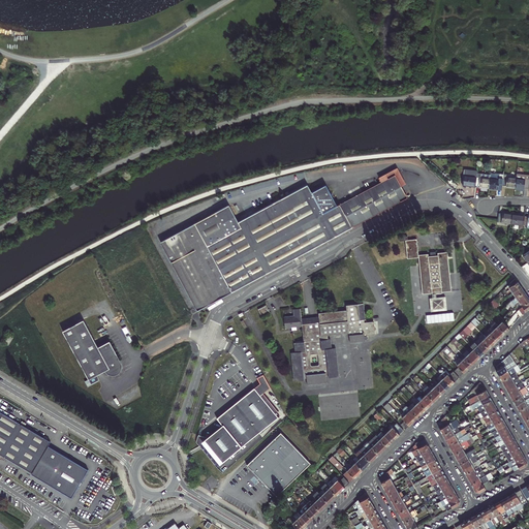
[(378,178),(380,182),(395,175),(401,186),(405,184),(397,167),(378,178)]
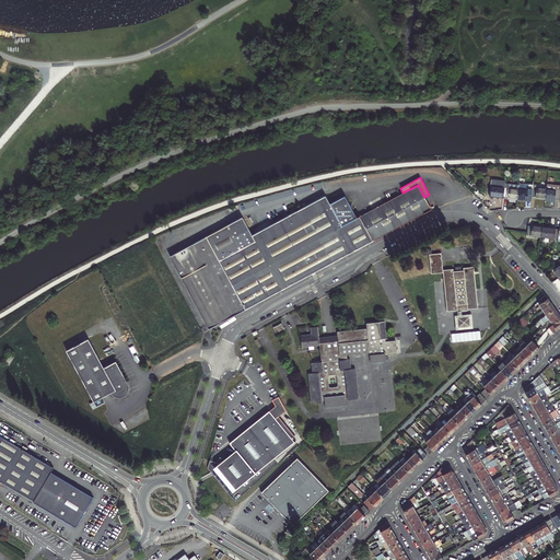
[(491,197),(505,198),(505,197),(506,188),(508,184),(493,182),(493,186),(491,197)]
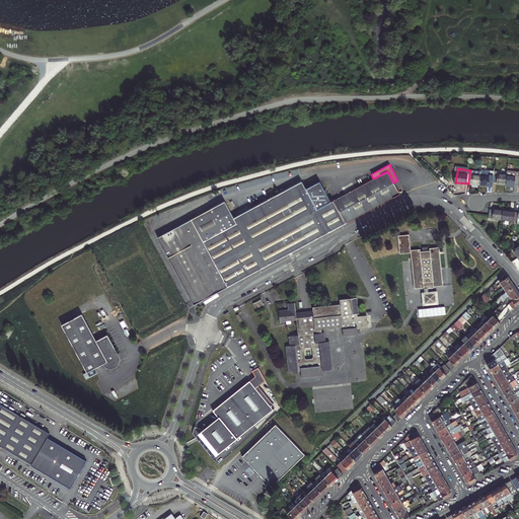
[(311,199),(329,231),(357,217),(372,209),(397,195),(399,194),(393,182),(387,171),(373,178),(332,201),(330,202),(319,181),(305,189),(311,199)]
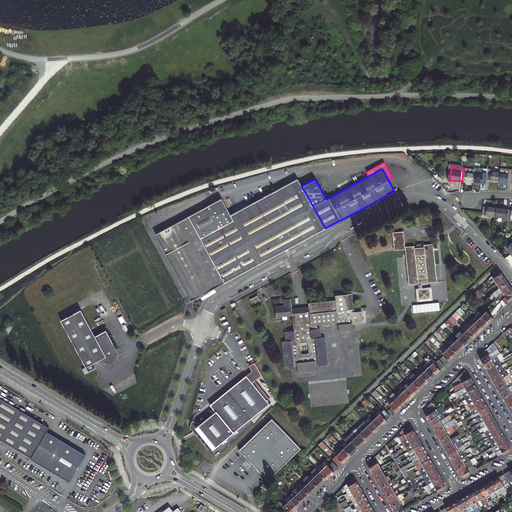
[(484,174),(476,173),(474,183),(483,184),(483,179),(488,180),(489,171),(485,171),(484,174)]
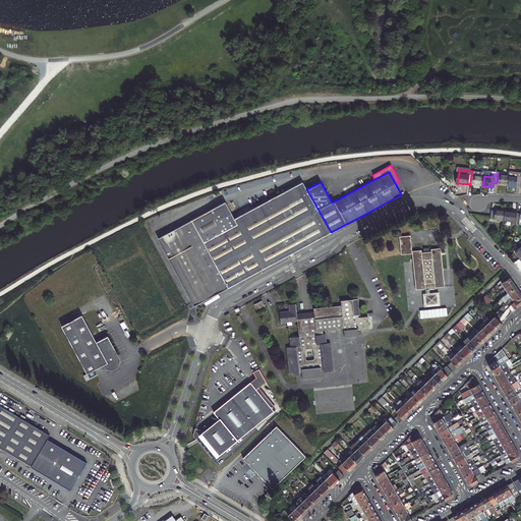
[(501,175),(498,174),(497,183),(500,183),(500,184),(509,185),(510,176),(501,175)]
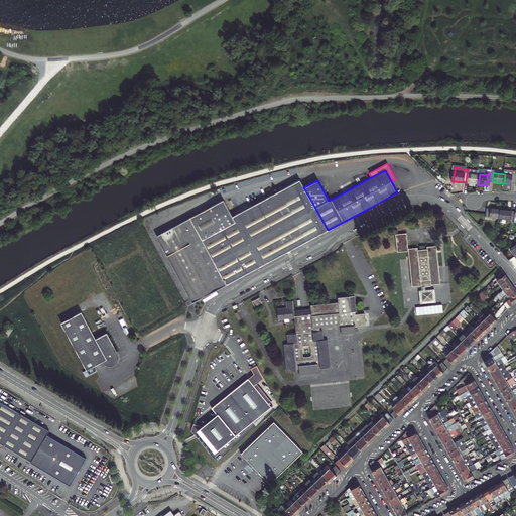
[(470,182),(478,184),(480,174),(467,173),(466,181),(470,182)]
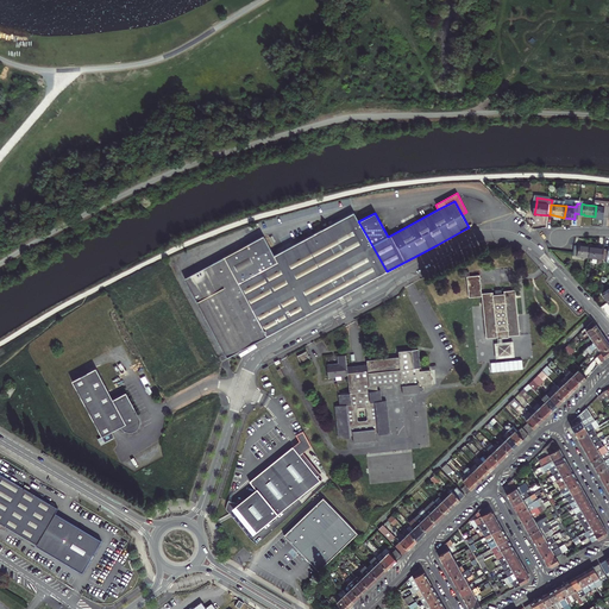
[(608,217),(608,207),(596,206),(595,217),(604,218),(604,217),(608,218),(608,217)]
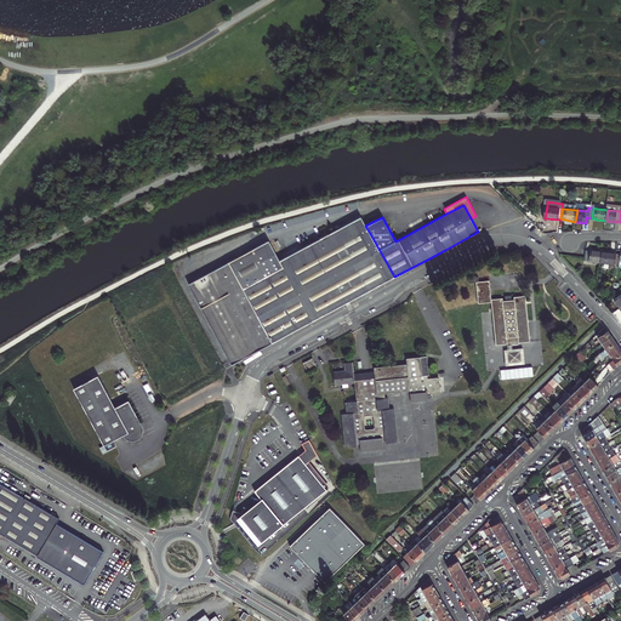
[(231,365),(294,331),(394,277),(372,238),(365,226),(362,218),(340,231),(336,232),(322,239),(308,248),(280,262),(274,251),(269,243),(250,251),(188,286),(208,324),(231,365)]
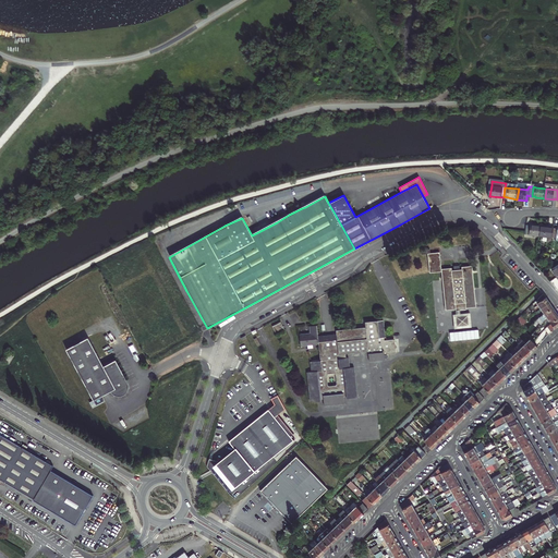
[(524,233),(537,235),(538,225),(530,223),(530,225),(525,223),(525,231),(524,233)]
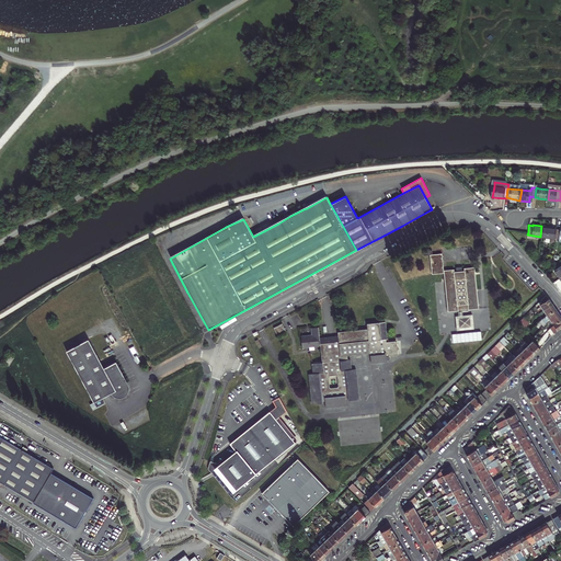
[(540,237),(554,238),(556,229),(551,228),(552,227),(541,226),(540,237)]
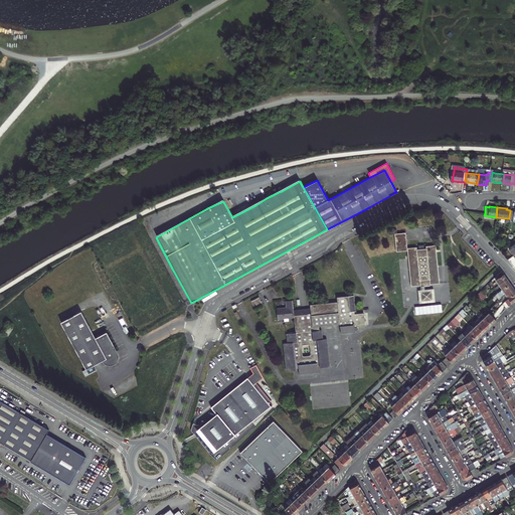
[(421,286),(421,287),(424,287),(431,286),(431,285),(440,283),(436,245),(426,246),(426,248),(424,248),(424,247),(418,247),(419,249),(416,249),(416,247),(407,248),(405,233),(397,234),(396,230),(388,230),(388,235),(394,234),(396,252),(407,250),(411,287),(421,286)]
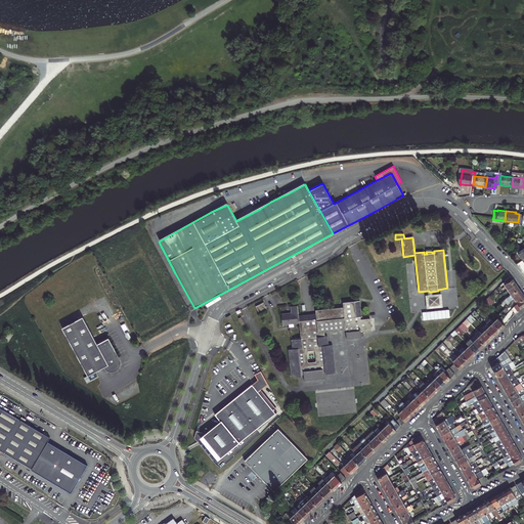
[(510,275),(505,280),(507,282),(504,285),(508,290),(516,284),(510,275)]
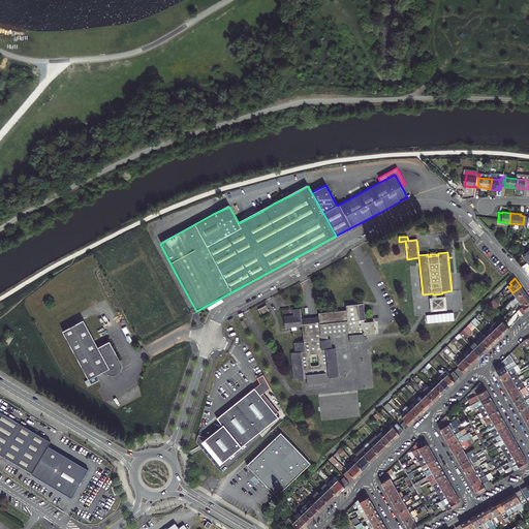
[(508,296),(511,301),(516,297),(524,290),(521,286),(512,292),(508,296)]
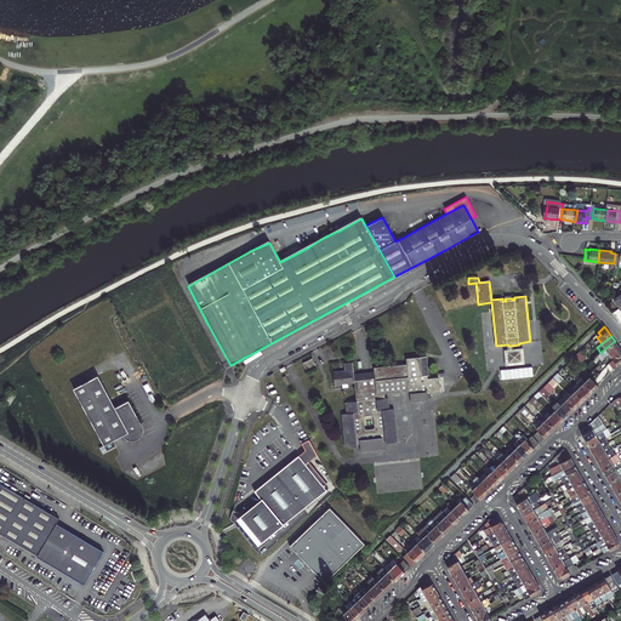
[(605,348),(600,353),(604,358),(605,357),(609,354),(619,347),(615,341),(605,348)]
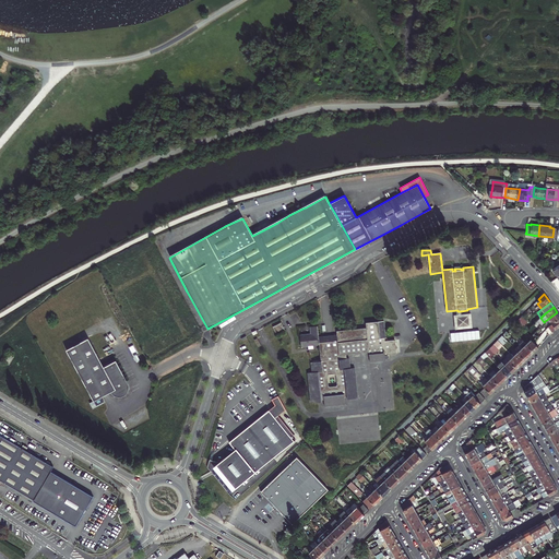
[(461,311),(458,311),(458,314),(454,316),(456,330),(473,328),(472,313),(462,314),(461,311)]
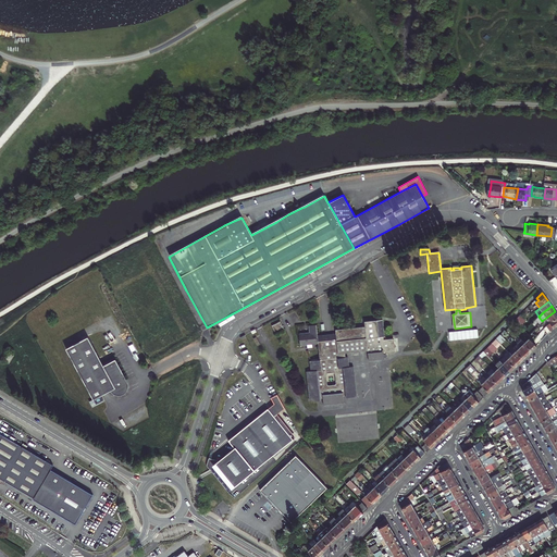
[(556,313),(555,311),(546,318),(549,322),(556,317),(556,313)]
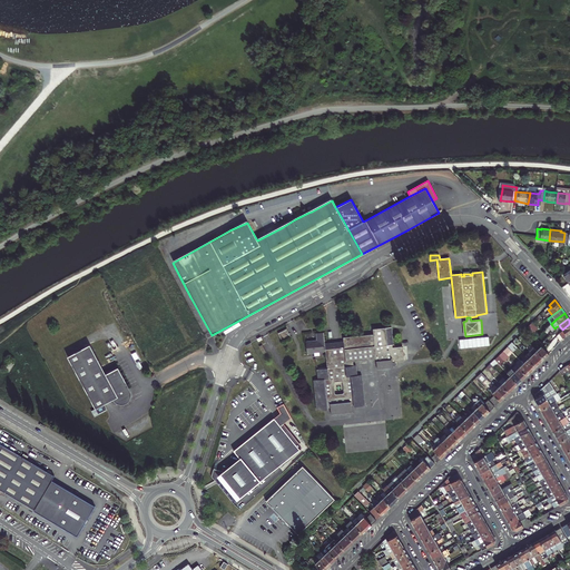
[(538,328),(532,323),(527,328),(532,335),(538,328)]
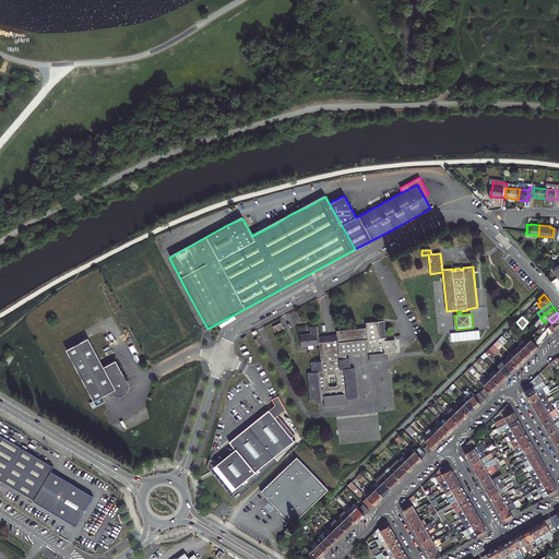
[(558,318),(551,323),(549,326),(548,326),(552,332),(555,329),(558,325),(558,318)]
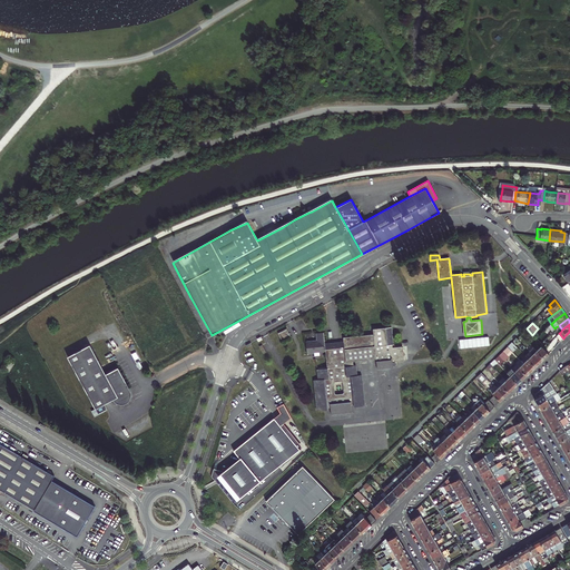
[(320,381),(314,382),(318,412),(328,411),(328,410),(332,409),(332,415),(353,413),(352,406),(355,406),(355,408),(366,406),(362,375),(357,376),(356,366),(354,366),(354,363),(376,360),(379,370),(394,367),(394,366),(396,366),(395,362),(405,361),(403,346),(393,349),(393,345),(394,345),(392,327),(373,330),(374,334),(344,338),(344,343),(325,345),(324,333),(317,334),(317,342),(306,343),(307,355),(313,354),(325,352),(327,370),(317,371),(320,381)]
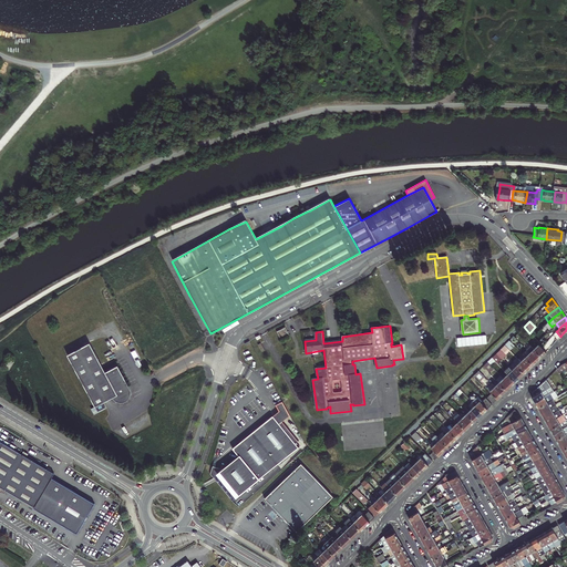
[(286,328),(278,332),(281,340),(290,336),(286,328)]
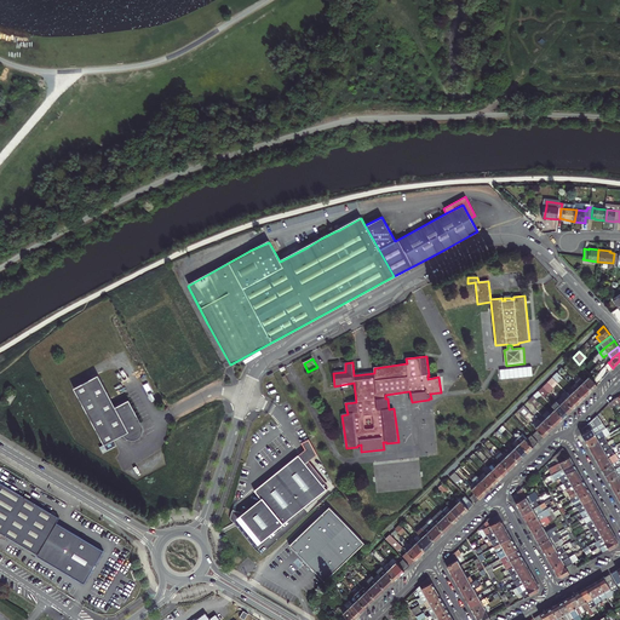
[(530,367),(499,369),(500,379),(532,375),(530,367)]
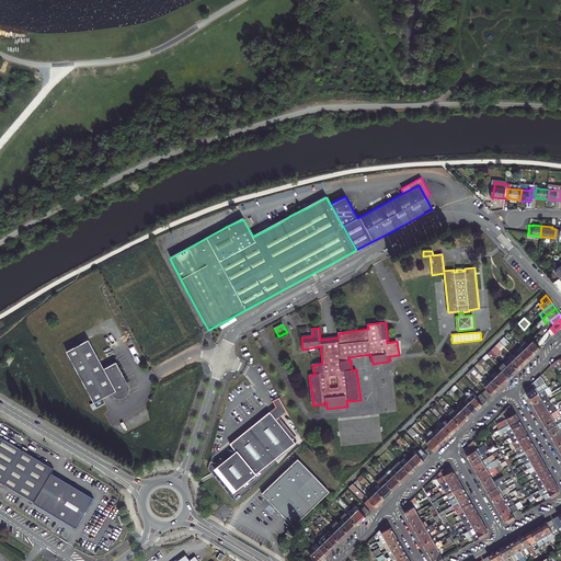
[(510,343),(504,338),(500,342),(504,346),(510,343)]
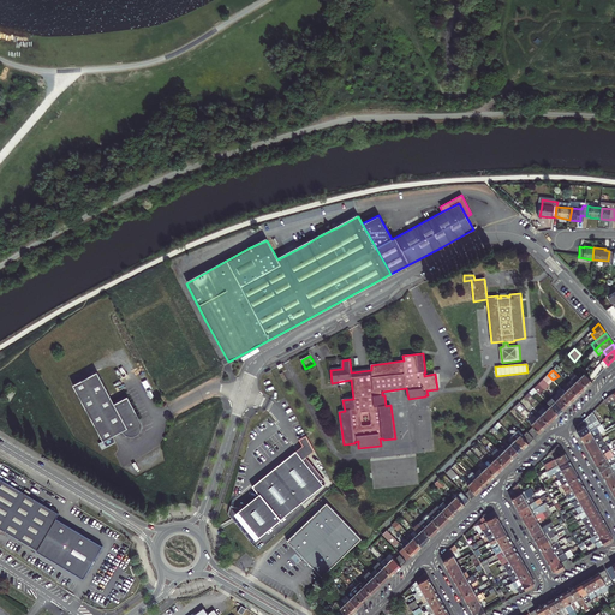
[(96,372),(72,386),(102,441),(121,431),(123,433),(125,435),(130,436),(133,436),(137,434),(139,430),(141,427),(137,419),(138,419),(126,396),(113,404),(96,372)]
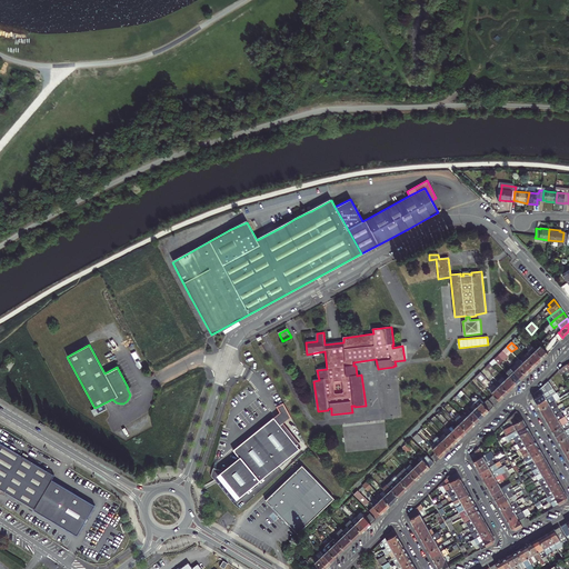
[(548,353),(540,346),(536,350),(543,358),(548,353)]
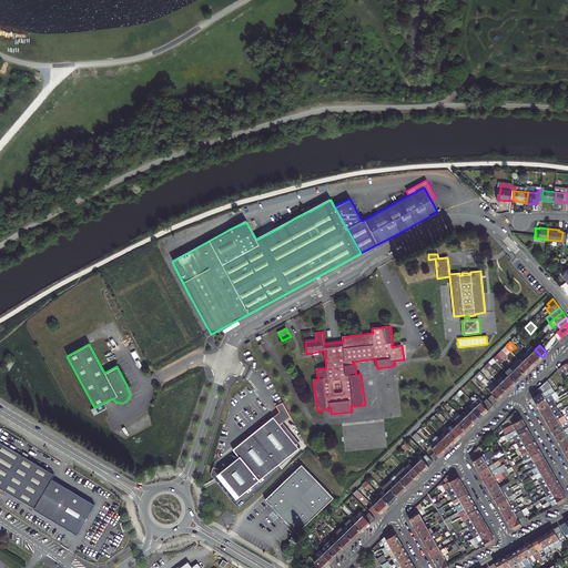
[(510,351),(506,346),(501,350),(506,355),(510,351)]
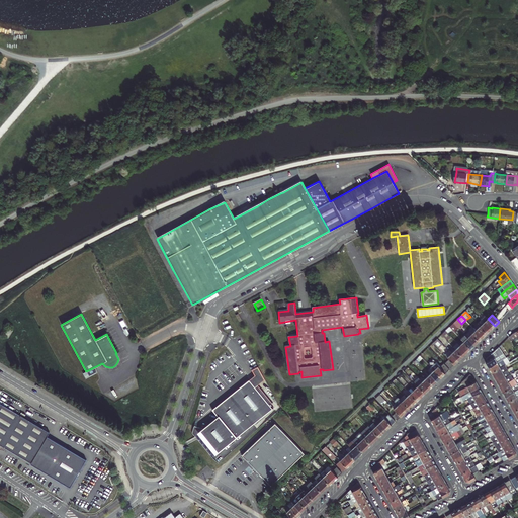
[(495,326),(488,319),(486,317),(485,316),(482,320),(491,330),(495,326)]
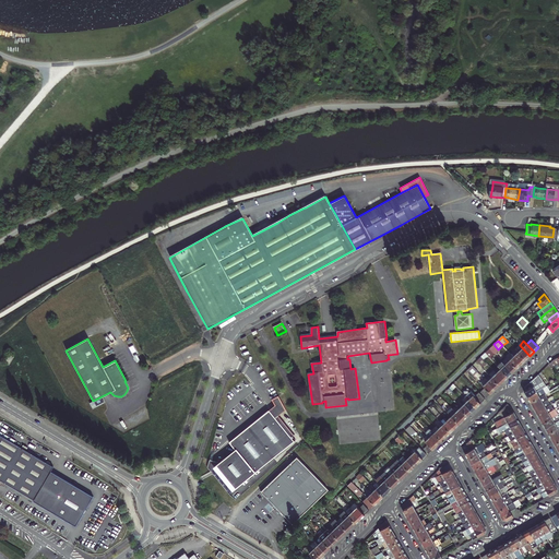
[(494,344),(489,348),(495,355),(499,351),(498,349),(494,344)]
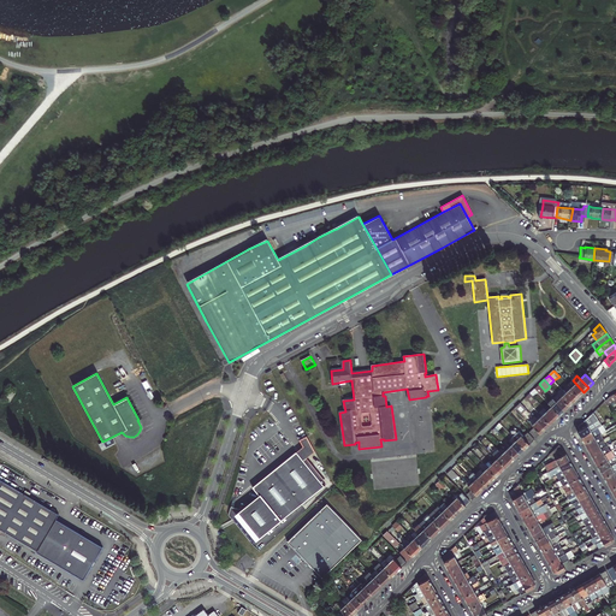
[(584,392),(573,380),(568,385),(569,386),(579,396),(584,392)]
